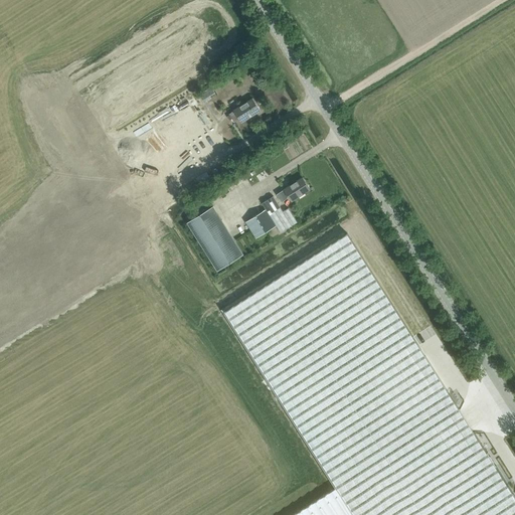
[(234,111),(229,114),(233,121),(238,118),(241,123),(261,111),(253,99),(234,111)]
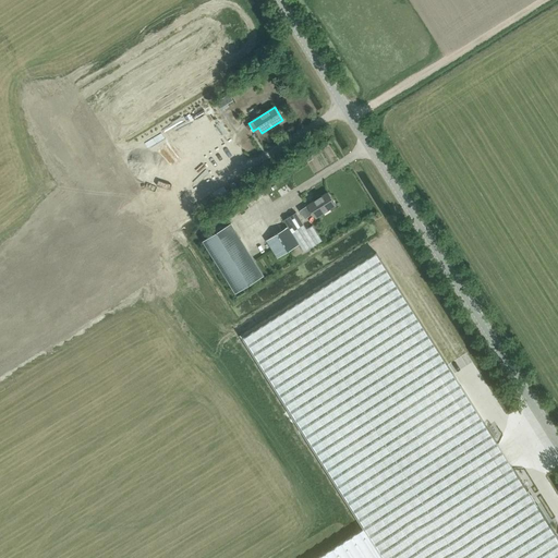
[(312,193),(314,198),(323,195),(320,190),(312,193)]
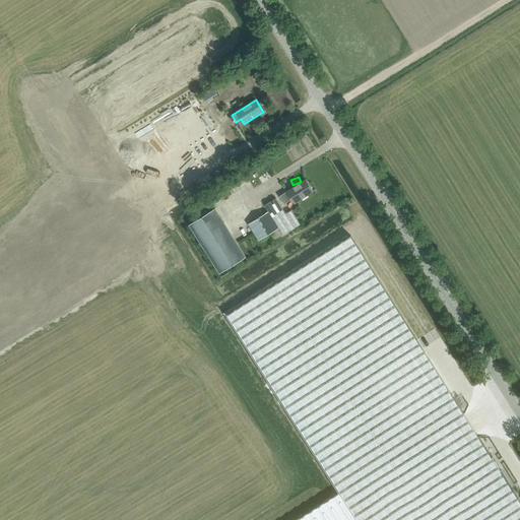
[(295,203),(314,191),(306,180),(286,192),(281,195),(264,205),(268,211),(248,224),(259,241),(278,229),(283,236),(301,224),(286,202),(291,199),(295,203)]
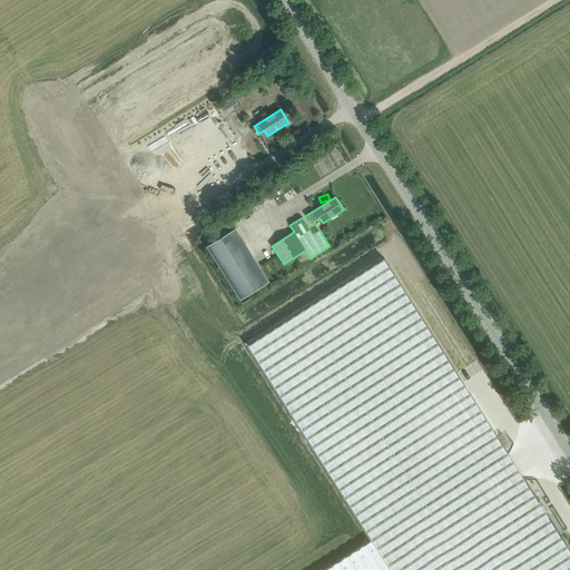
[(236,228),(207,247),(242,300),(269,282),(236,228)]
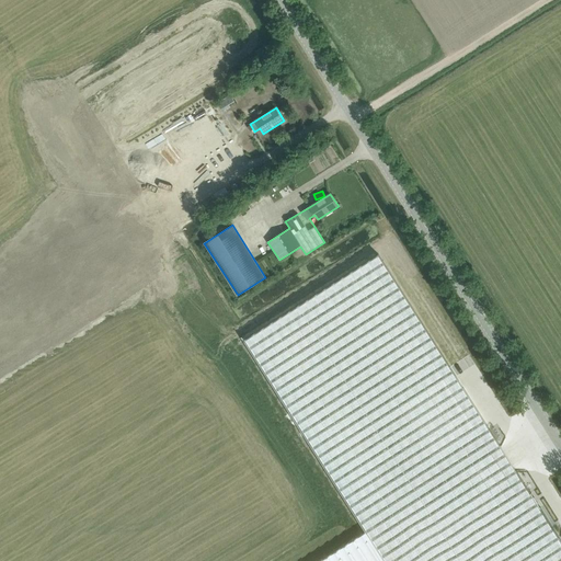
[(560,560),(560,541),(378,254),(244,340),(366,531),(384,560),(560,560)]
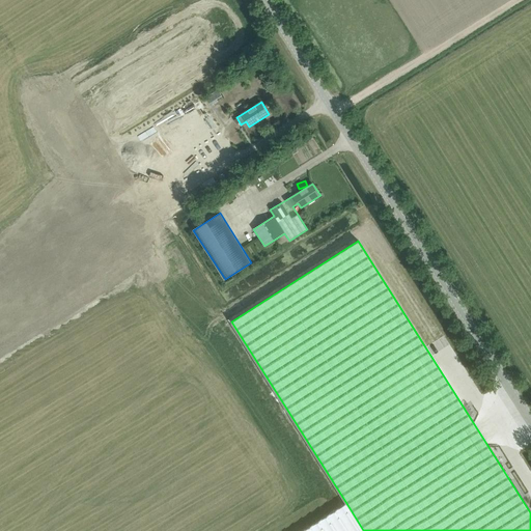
[(363,530),(346,503),(302,530),(363,530)]
